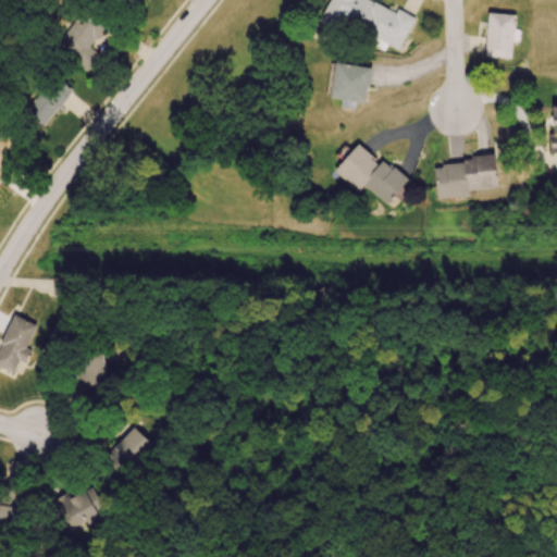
[(399,49),(415,17),(397,9),(396,12),(371,0),(329,0),(318,25),(338,35),(344,23),(399,49)]
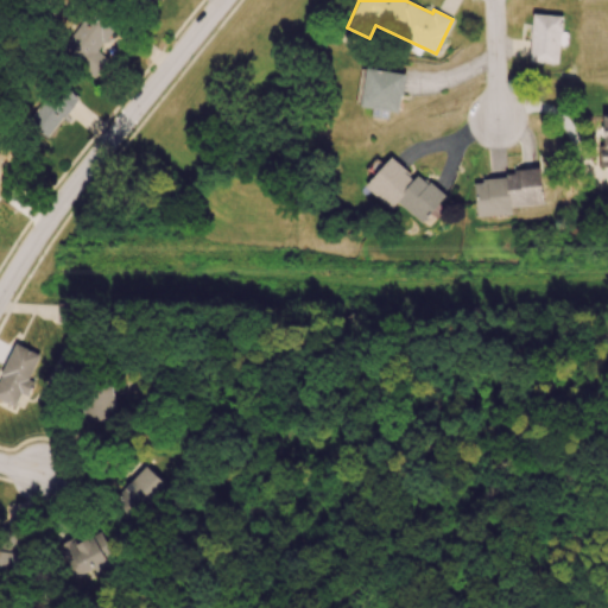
[(61,49),(95,77),(105,65),(93,56),(114,30),(90,11),(61,49)]
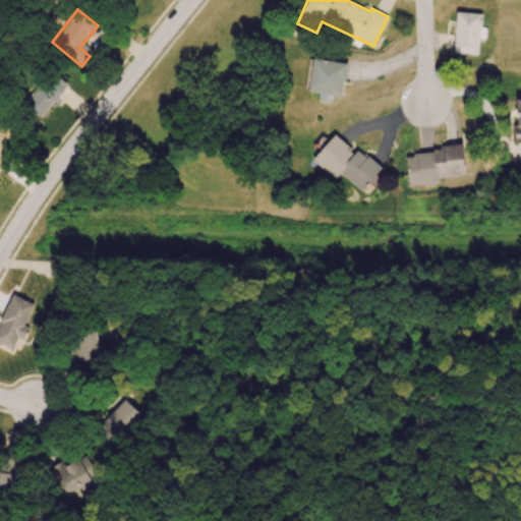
[(454,53),(478,55),(478,40),(480,40),(481,13),(456,12),(454,53)]
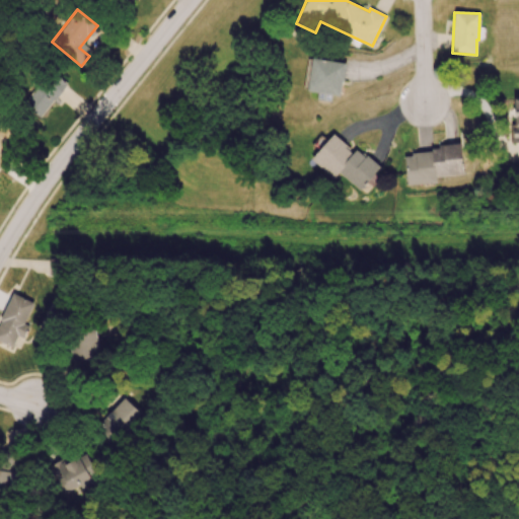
[(308,59),(303,90),(319,92),(318,93),(340,96),(345,63),(308,59)]
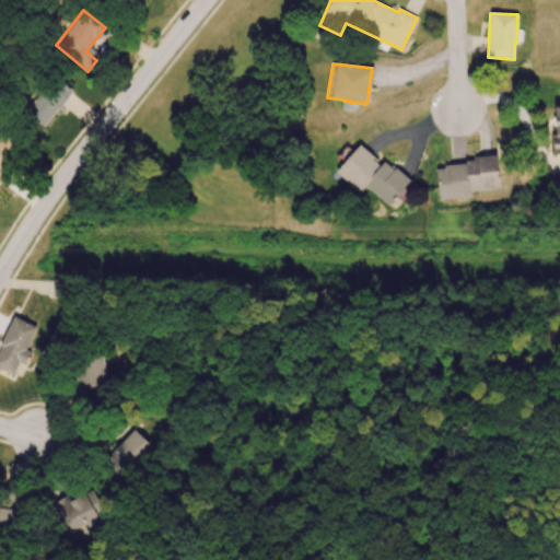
[(72,92),(55,76),(23,109),(41,127),(72,92)]
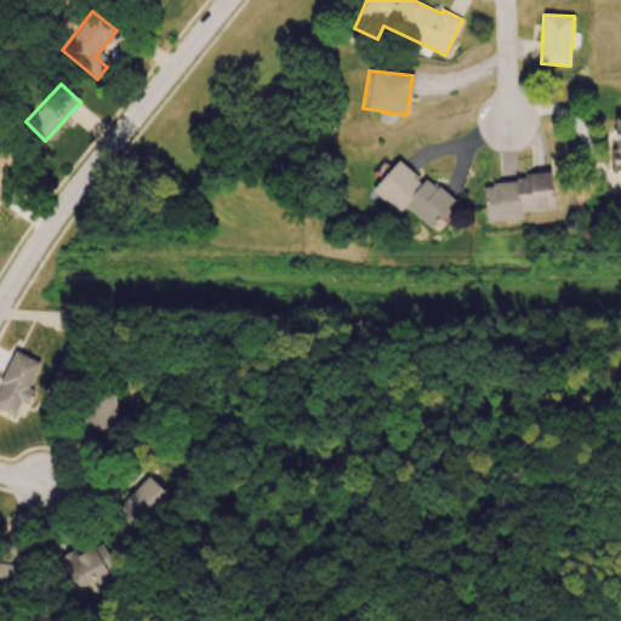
[(0,191),(22,159),(0,143),(0,191)]
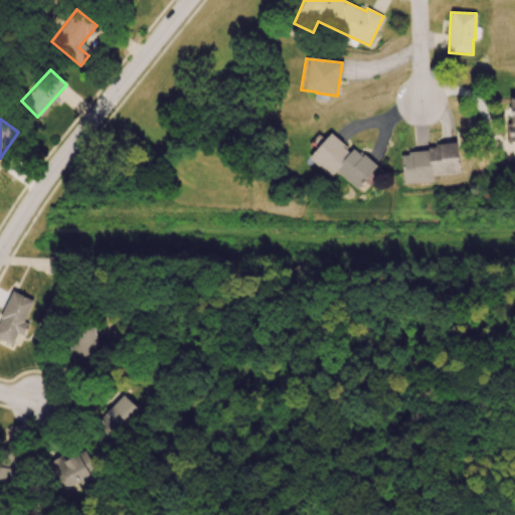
[(309,159),(331,177),(336,171),(358,189),(364,181),(369,185),(376,175),(372,172),(376,166),(354,147),(351,151),(330,133),(309,159)]
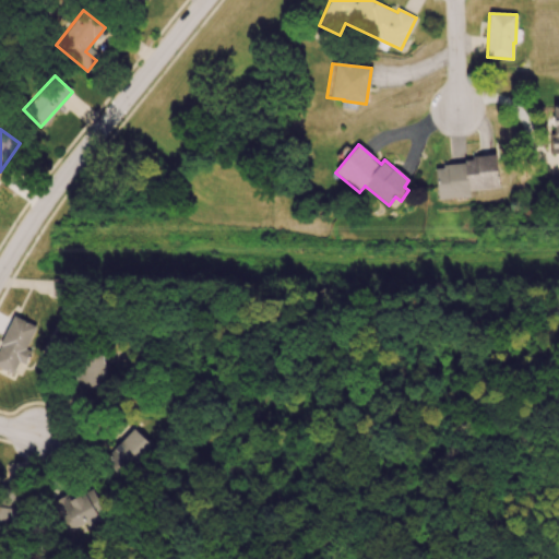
[(498,188),(496,158),(436,164),(438,199),(471,197),(470,190),(498,188)]
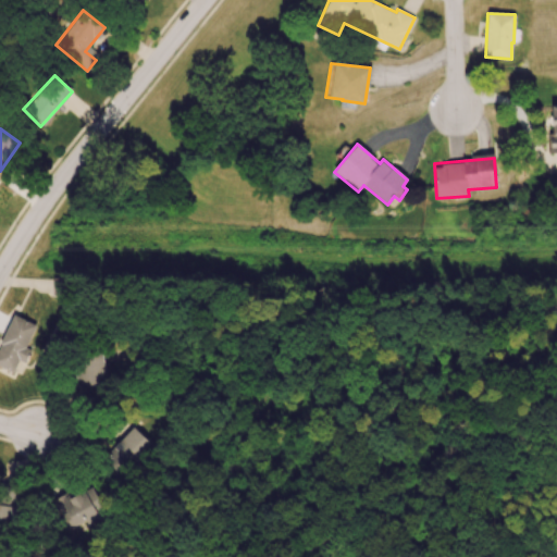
[(36,324),(11,316),(0,345),(0,371),(19,379),(29,349),(26,348),(36,324)]
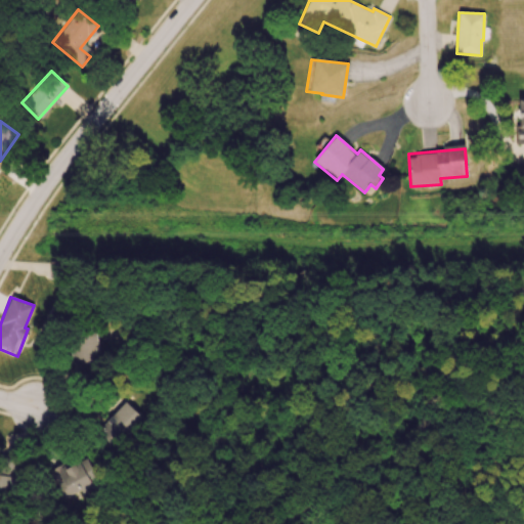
[(99,363),(96,331),(74,333),(76,365),(99,363)]
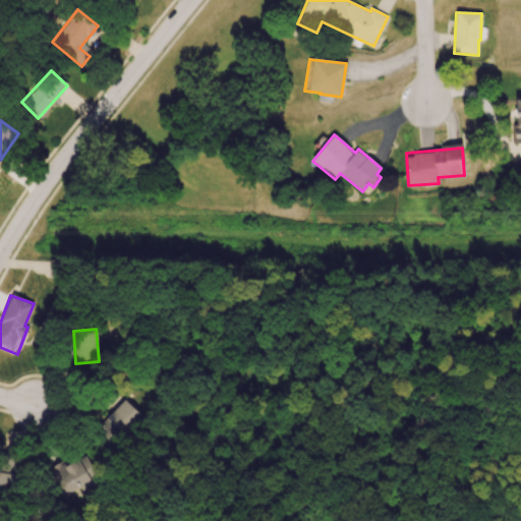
[(142,416),(124,398),(96,428),(115,446),(142,416)]
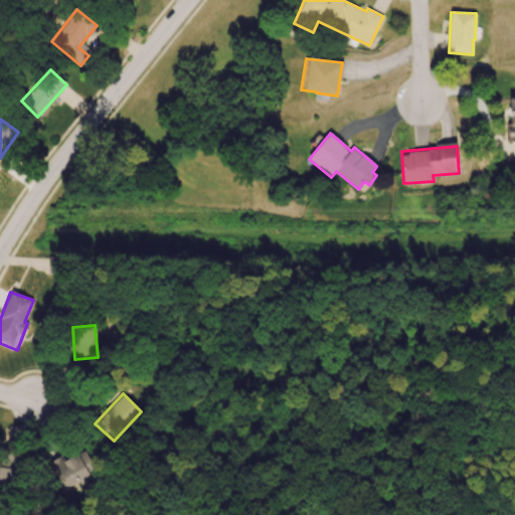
[(54,460),(68,488),(93,476),(89,468),(93,466),(82,446),(54,460)]
